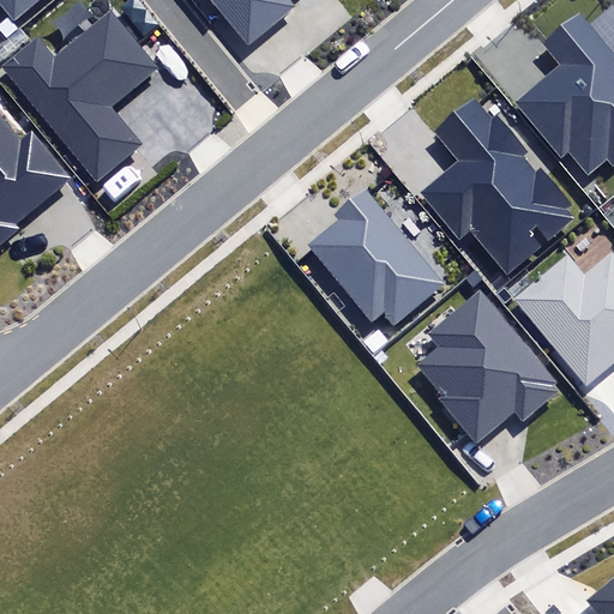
[(0,0),(0,6),(13,23),(40,0),(0,0)]
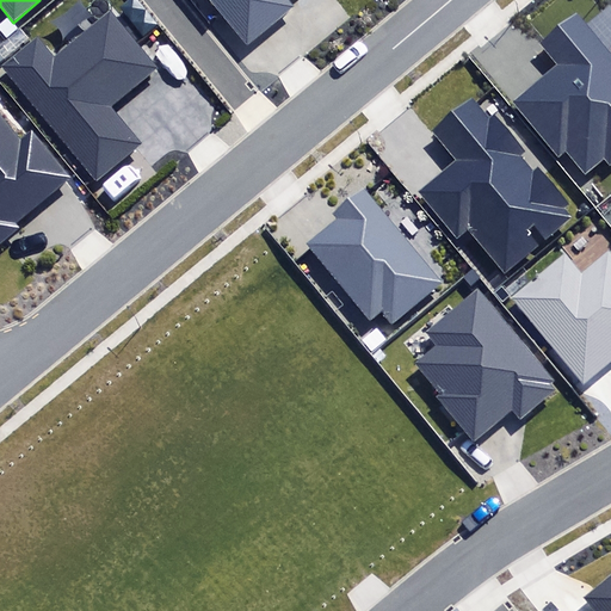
[(208,0),(247,47),(294,10),(285,0),(208,0)]
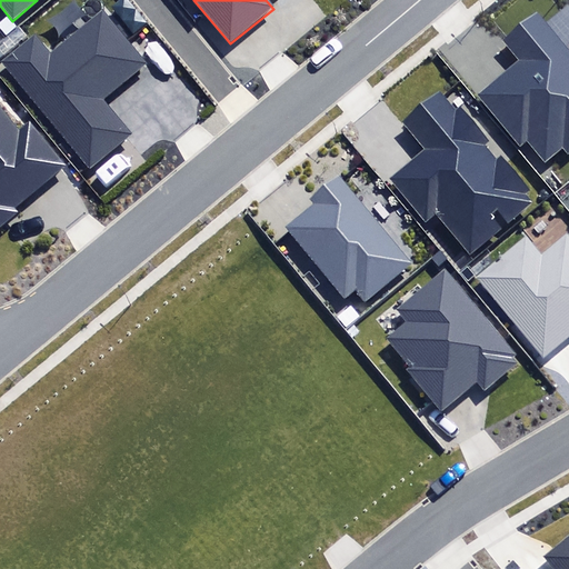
[(1,61),(88,168),(130,133),(102,100),(148,63),(103,9),(50,51),(36,33),(1,61)]
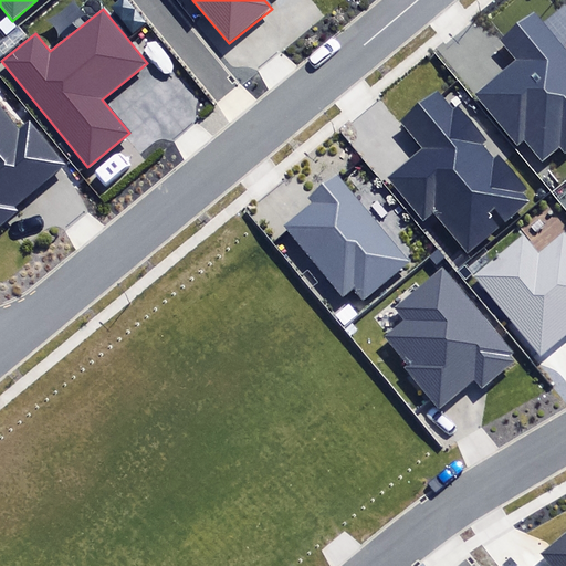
[(565,50),(532,11),(500,38),(520,61),(478,95),(519,144),(524,139),(543,160),(559,146),(565,154),(565,50)]
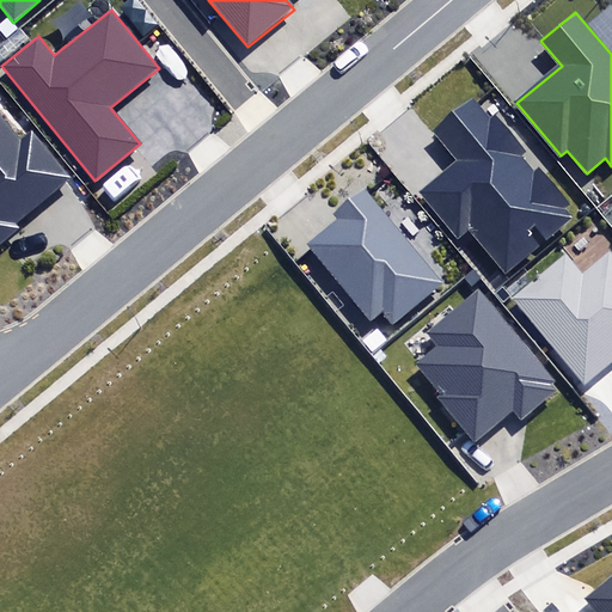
[(491,120),(473,101),(435,133),(460,160),(422,194),(458,237),(469,228),(507,273),(538,245),(525,231),(533,224),(548,240),(574,218),(564,207),(569,202),(538,166),(534,169),(520,153),(524,150),(495,116),(491,120)]
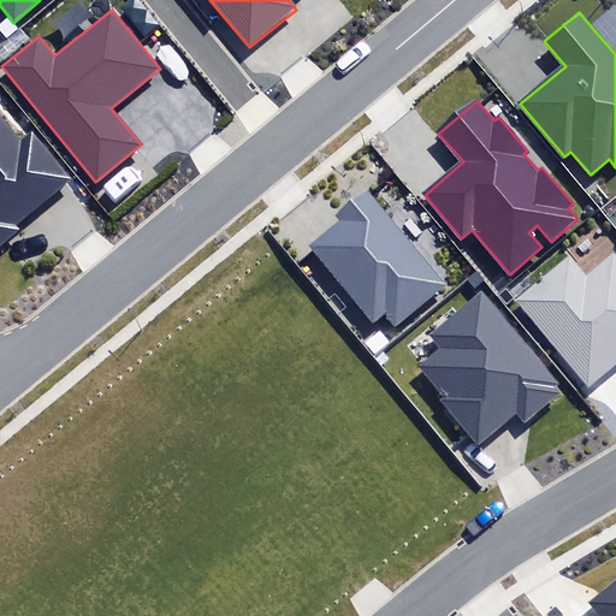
[(0,246),(21,230),(17,225),(73,178),(34,130),(21,141),(0,114),(0,246)]
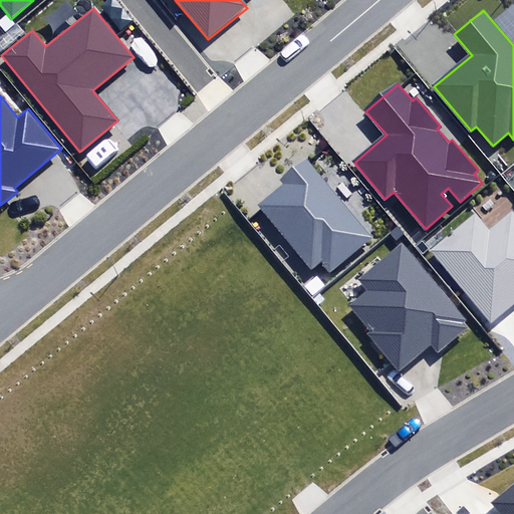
[(370,239),(307,159),(279,180),(285,187),(262,204),(312,269),(323,261),(330,270),(370,239)]
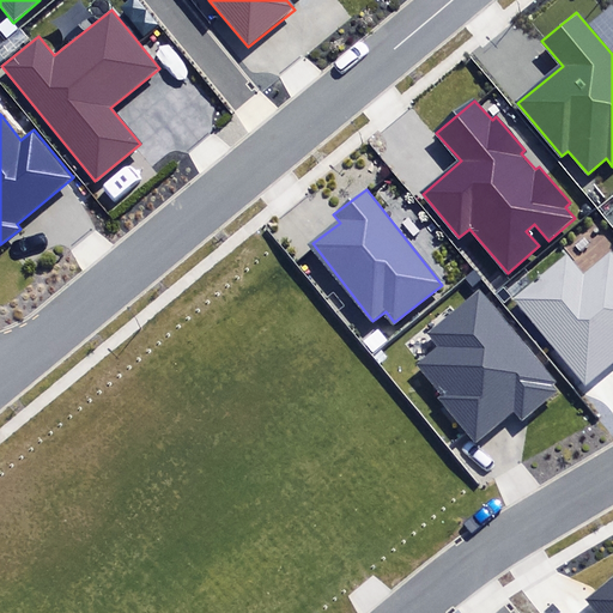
[(612,260),(610,255),(582,279),(563,256),(514,299),(587,382),(612,358),(612,260)]
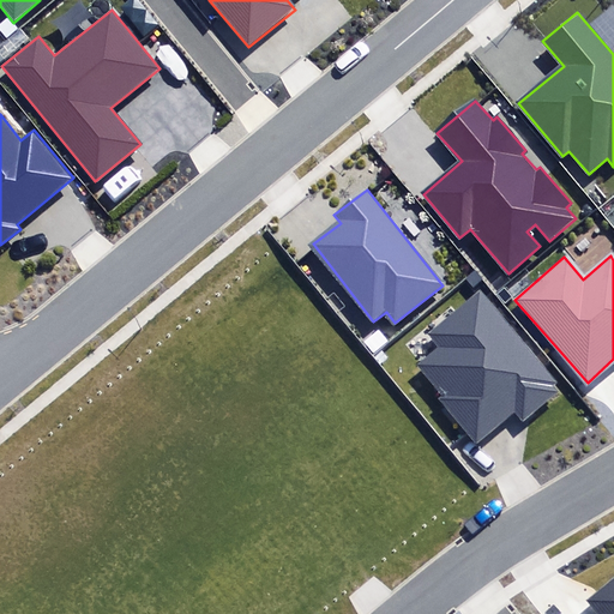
[(557,379),(479,292),(431,333),(443,348),(420,367),(444,393),(435,399),(476,445),(515,413),(525,425),(560,393),(551,384),(557,379)]
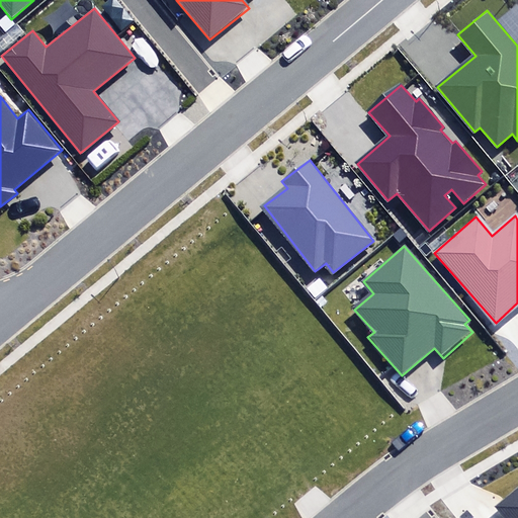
[(517,517),(517,488),(495,506),(504,517),(517,517)]
